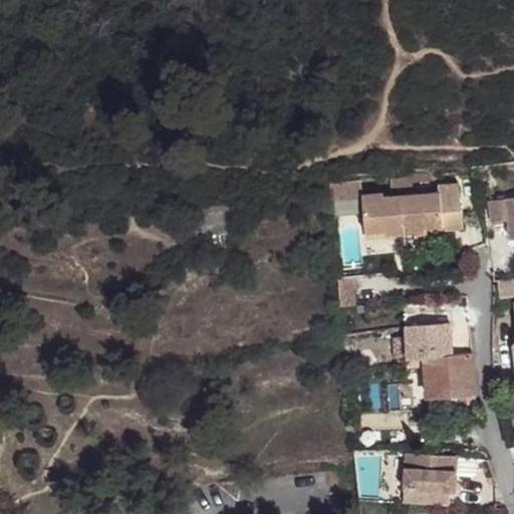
[(413,183),(437,180),(436,173),(412,176),(413,183)]
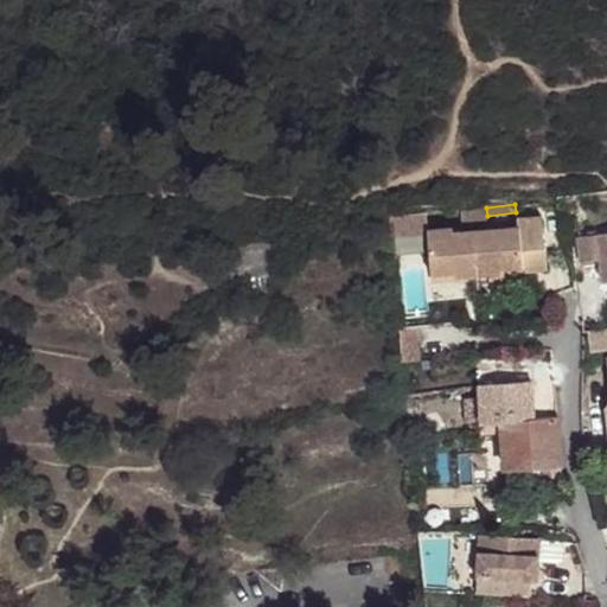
[(473,209),(475,224),(489,222),(487,216),(486,208),(473,209)]
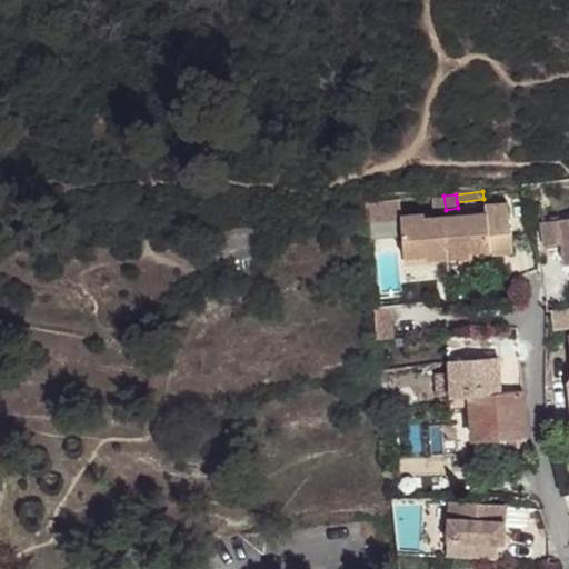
[(435,218),(446,217),(446,210),(443,196),(432,197),(435,218)]
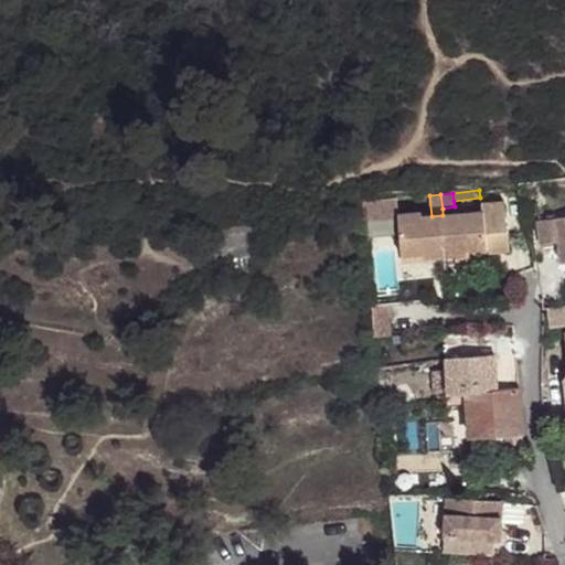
[(363,201),(364,222),(398,217),(398,214),(396,198),(363,201)]
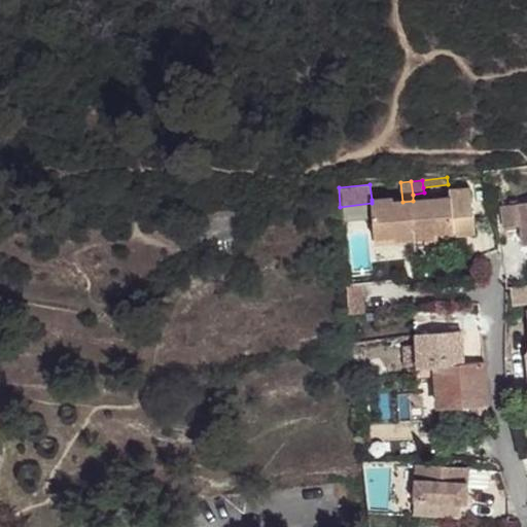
[(402,202),(393,202),(393,199),(372,200),(372,203),(375,239),(394,238),(395,241),(424,239),(434,238),(434,235),(452,233),(453,238),(454,238),(476,236),(473,215),(472,215),(470,188),(449,190),(450,198),(413,201),(402,202)]
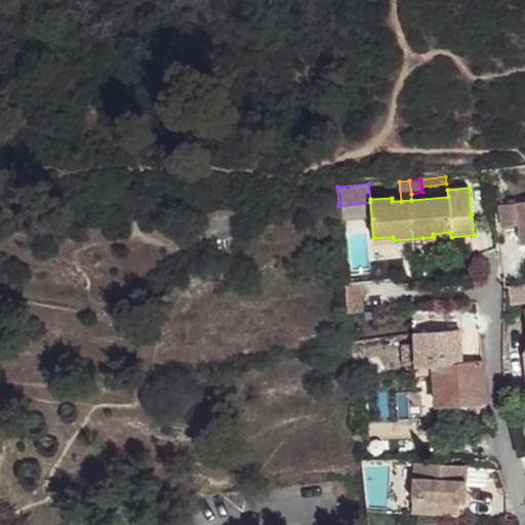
[(524,202),(499,205),(502,227),(518,225),(521,244),(524,243),(524,202)]
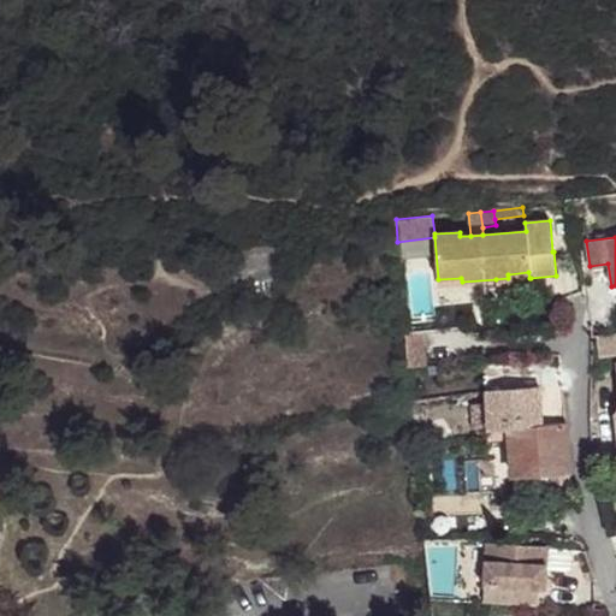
[(529,278),(528,272),(508,274),(508,278),(496,279),(497,285),(532,282),(531,278),(529,278)]
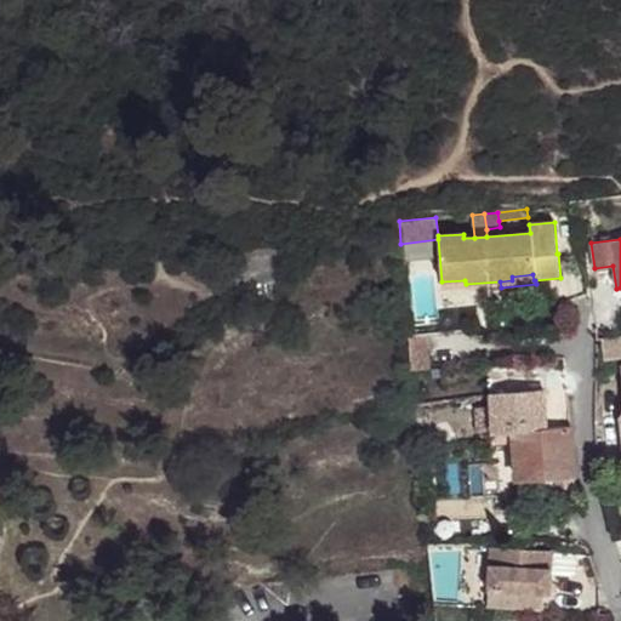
[(465,280),(442,281),(442,291),(478,289),(478,284),(466,284),(465,280)]
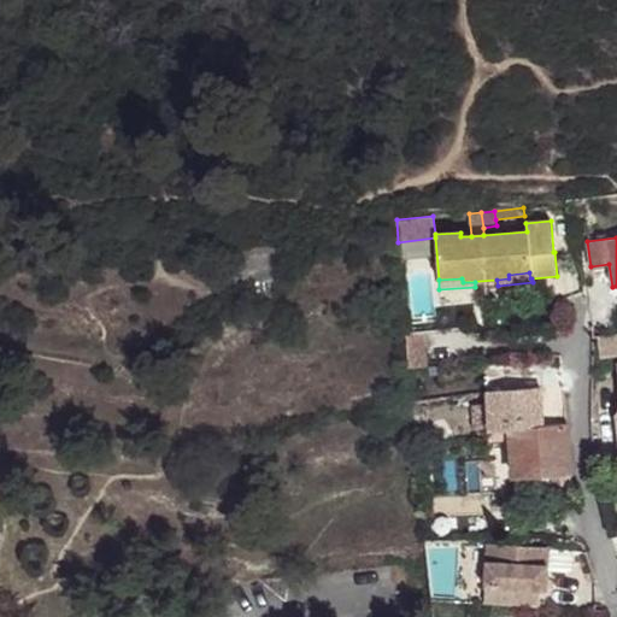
[(406,334),(410,366),(428,365),(424,331),(406,334)]
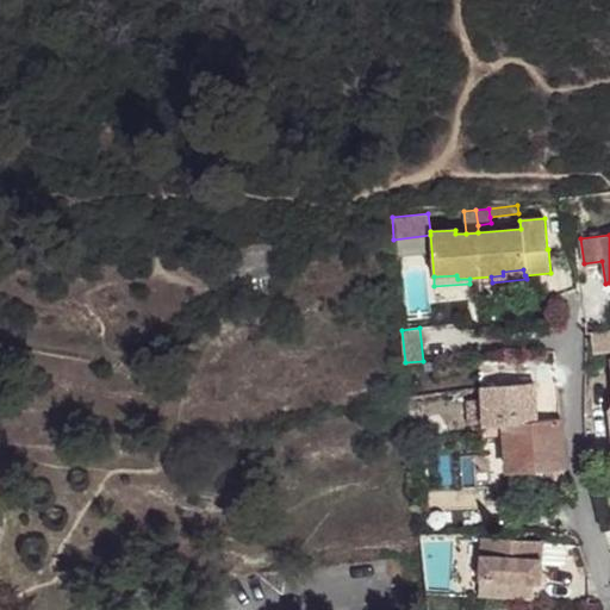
[(609,350),(609,329),(590,332),(592,354),(609,350)]
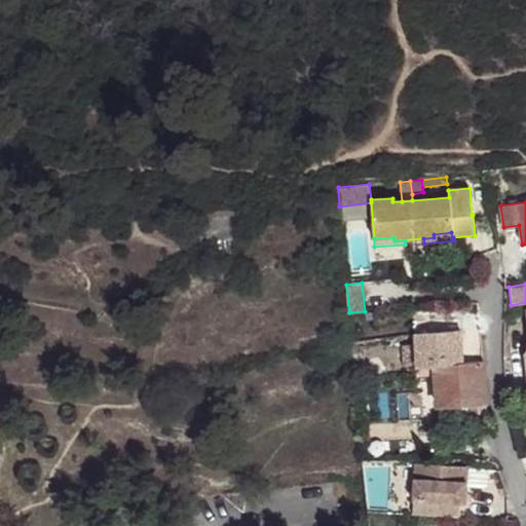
[(438,406),(486,402),(483,362),(463,363),(461,330),(415,334),(416,345),(417,366),(417,368),(435,367),(438,406)]
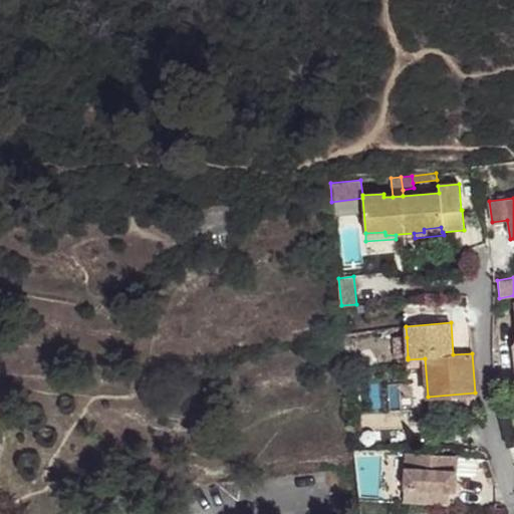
[(395,358),(408,357),(407,337),(394,338),(395,358)]
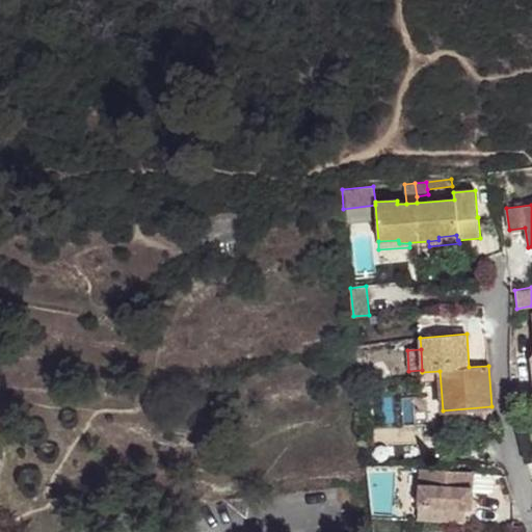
[(474,473),(420,469),(418,506),(464,509),(471,509),(473,493),(474,473)]
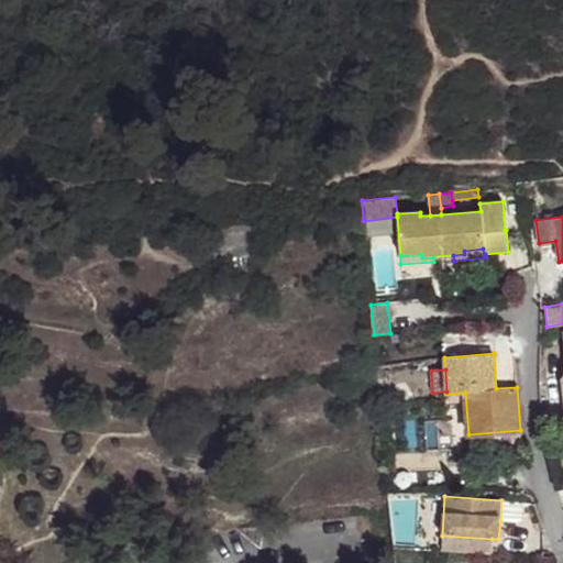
[(521,501),(501,500),(500,521),(519,522),(523,518),(525,508),(521,501)]
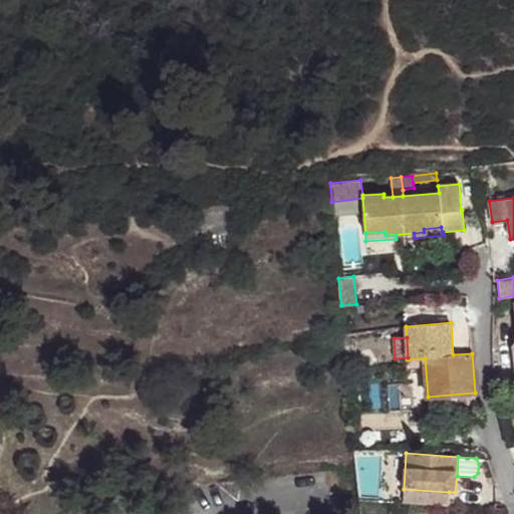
[(449,492),(404,489),(403,503),(409,504),(449,506),(449,492)]
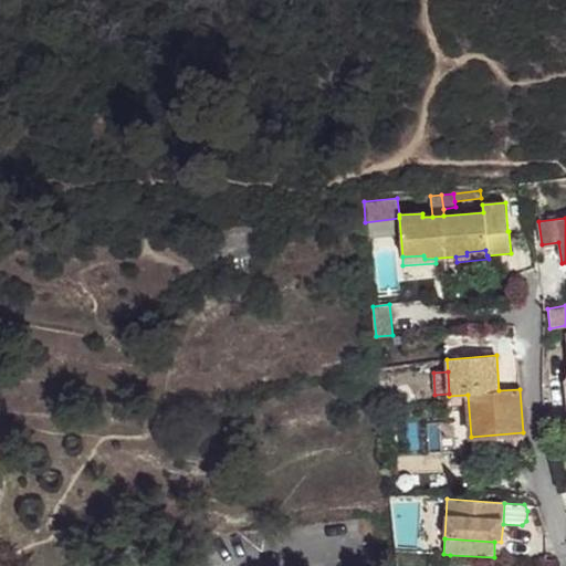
[(430,554),(430,565),(451,565),(450,555),(443,554),(430,554)]
